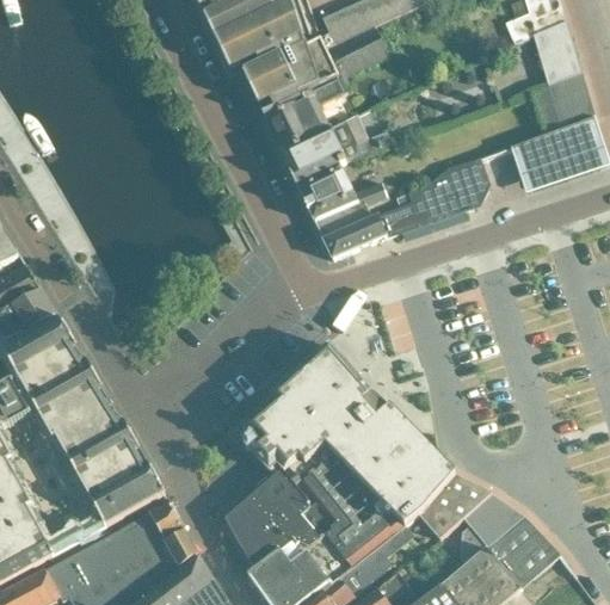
[(196,0),(229,68),(303,34),(291,0),(196,0)]
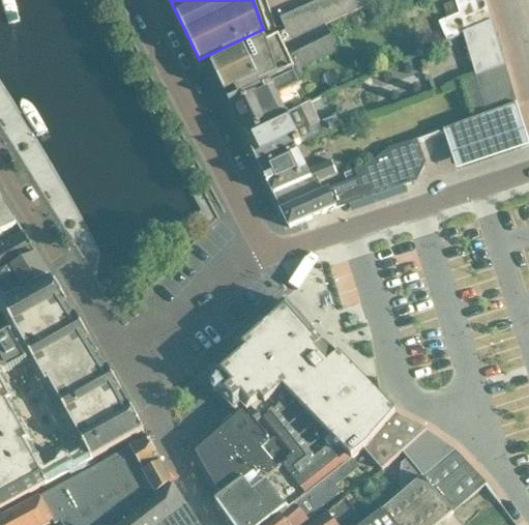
[(313,27),(324,22),(314,0),(312,0),(302,4),(313,27)]
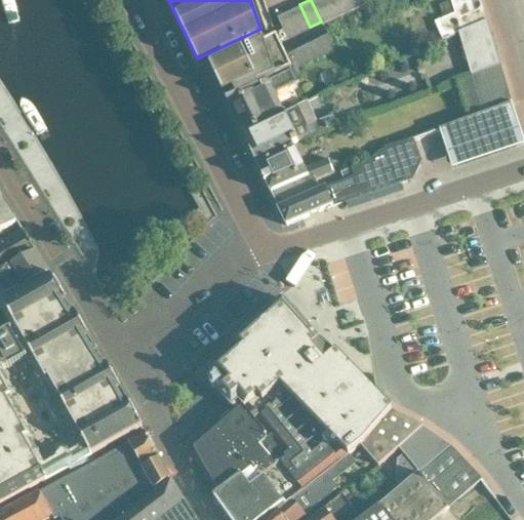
[(321,22),(332,16),(324,0),(311,0),(321,22)]
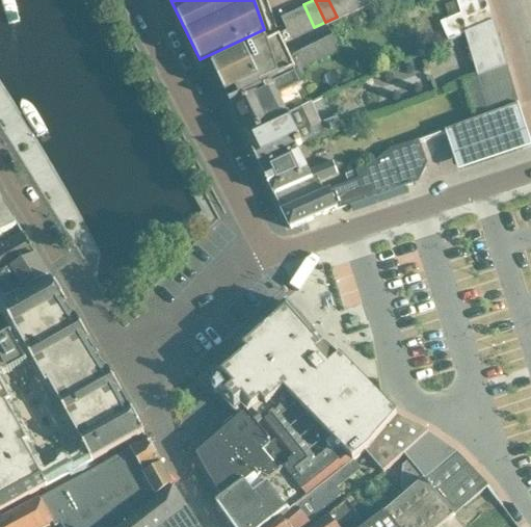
[(328,0),(337,17),(348,11),(343,0),(328,0)]
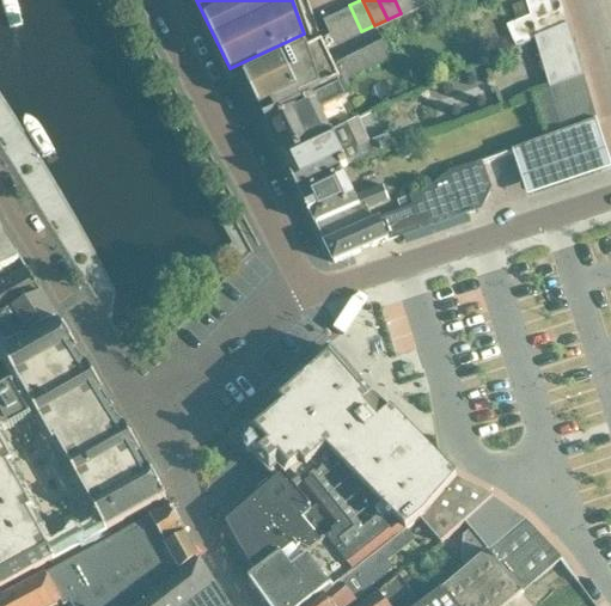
[(395,0),(401,13),(415,7),(411,0),(395,0)]
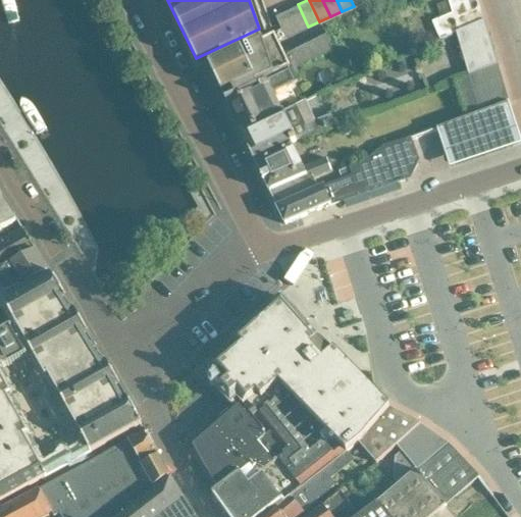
[(434,27),(479,5),(477,0),(461,0),(438,10),(439,14),(431,18),(434,27)]
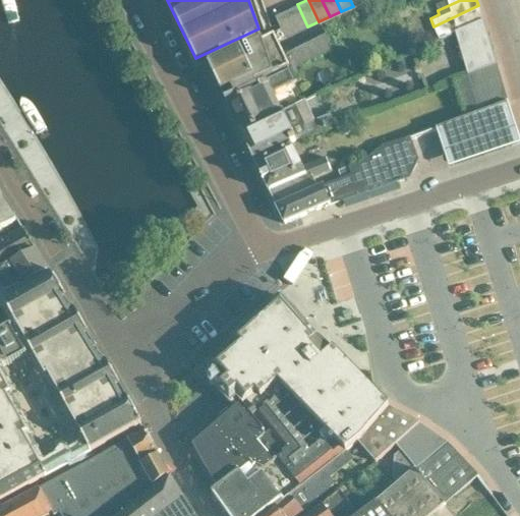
[(438,10),(460,0),(439,0),(434,2),(438,10)]
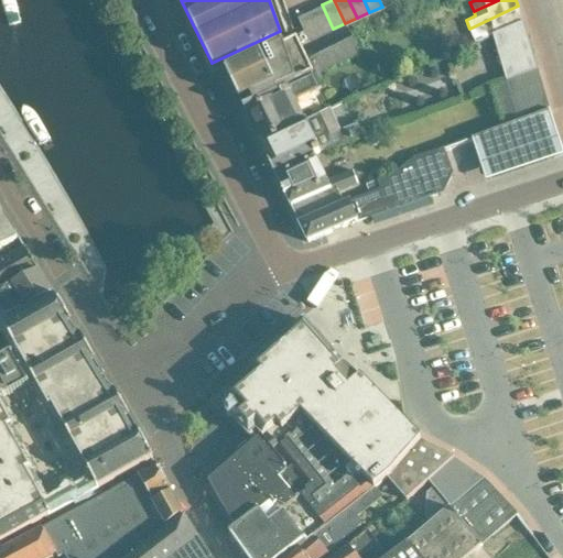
[(321,34),(333,29),(322,4),(310,10),(321,34)]
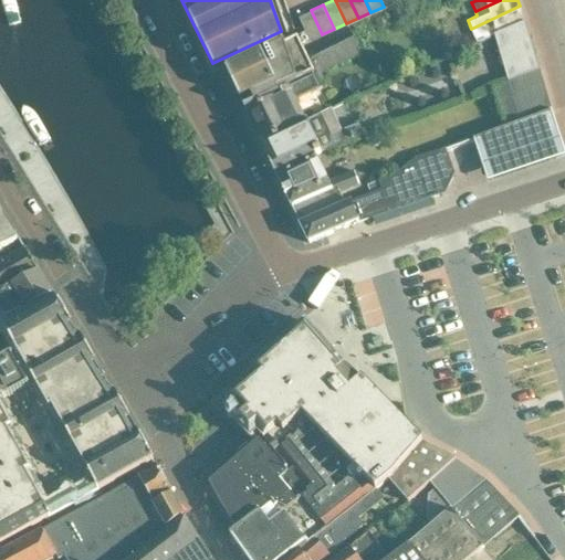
[(494,33),(524,19),(520,6),(471,29),(475,38),(494,33)]
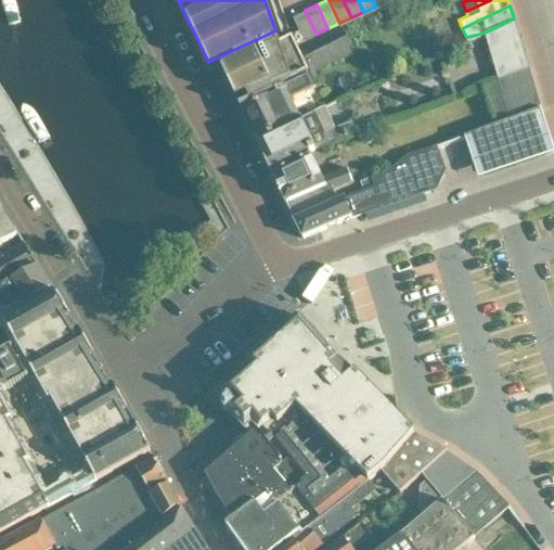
[(303,39),(316,34),(305,10),(293,15),(303,39)]
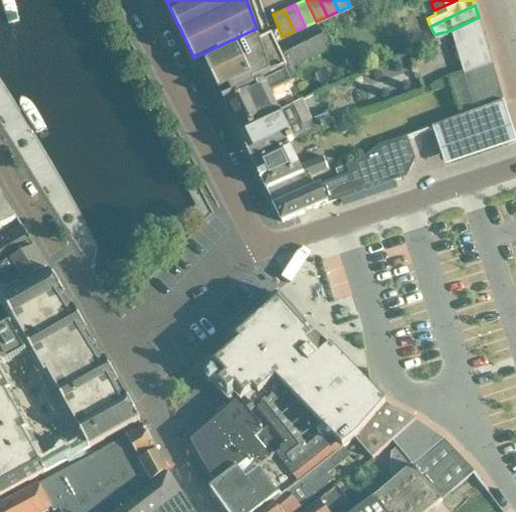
[(462,72),(492,61),(479,17),(451,30),(462,72)]
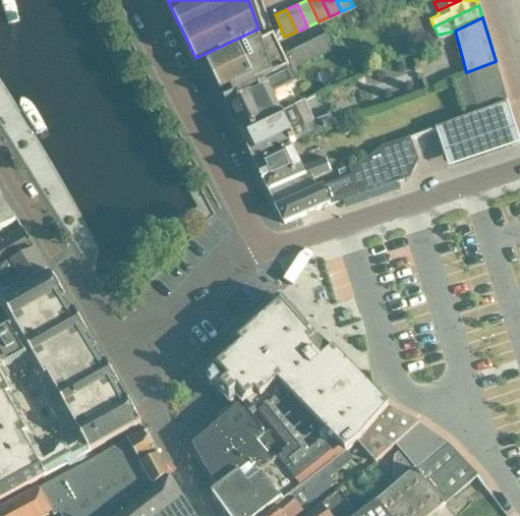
[(279,41),(291,65),(331,46),(319,21),(279,41)]
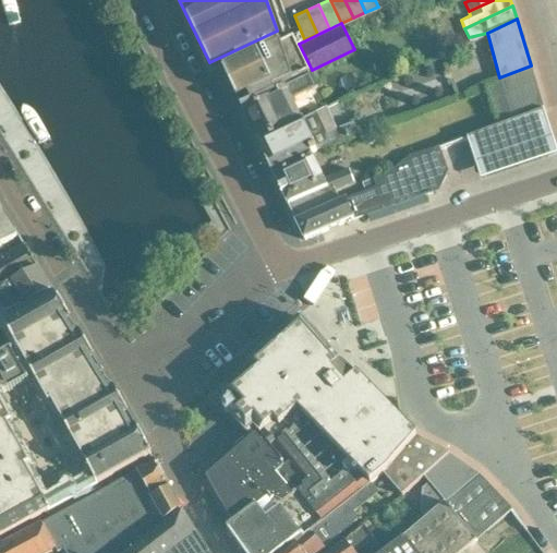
[(275,87),(311,71),(292,33),(221,67),(242,107),(277,91),(275,87)]
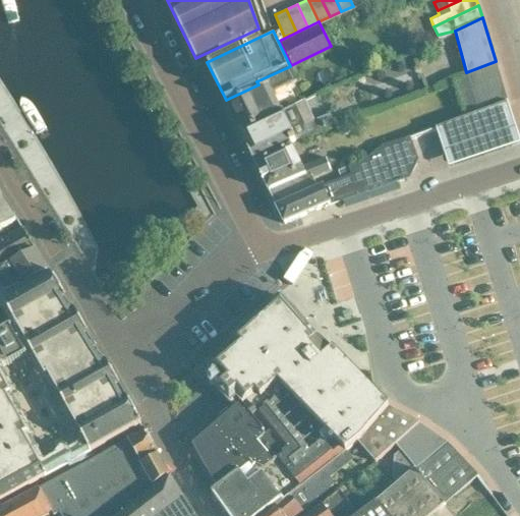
[(496,61),(466,72),(466,73),(453,78),(466,116),(508,101),(496,61)]
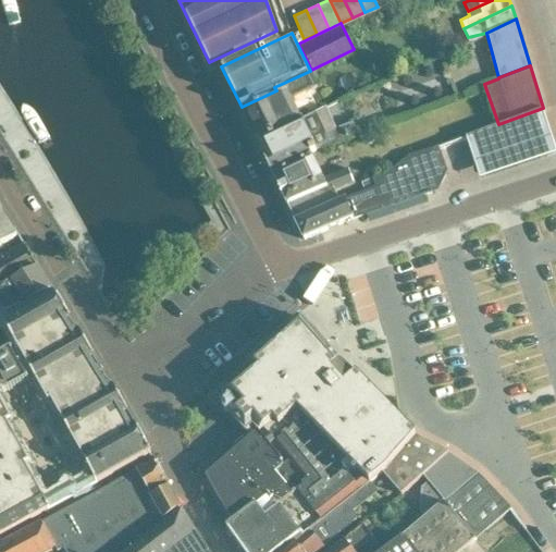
[(316,85),(310,73),(310,72),(310,71),(274,87),(276,90),(242,107),(256,137),(300,117),(292,96),(316,85)]
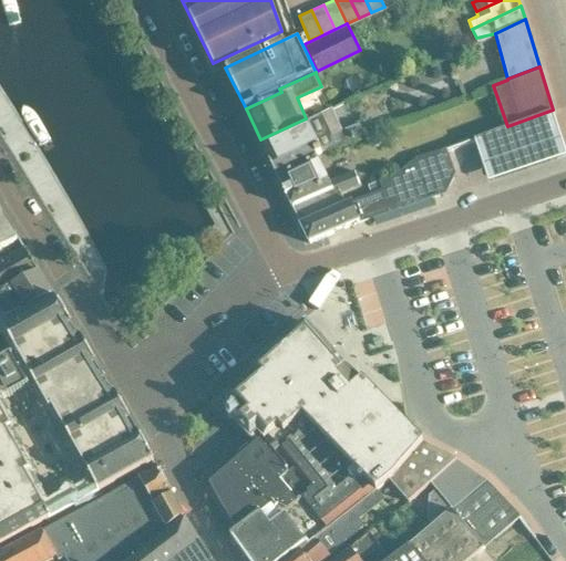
[(345,95),(331,103),(343,125),(358,117),(345,95)]
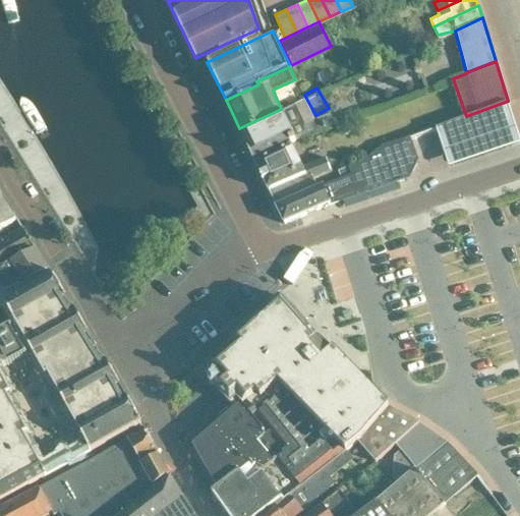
[(252,157),(289,139),(334,122),(330,112),(313,118),(304,98),(281,109),(239,128),(252,157)]
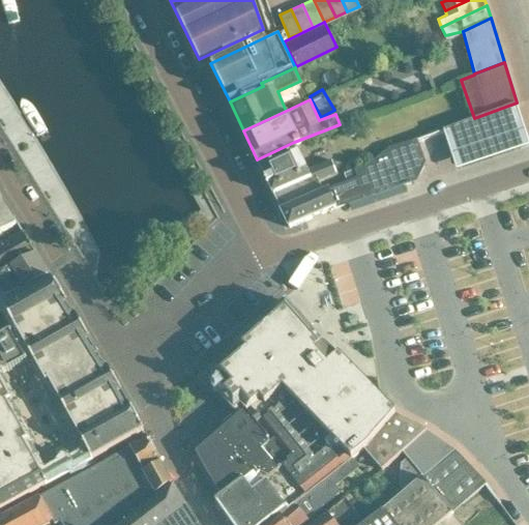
[(528,141),(517,103),(474,118),(444,126),(457,165),(528,141)]
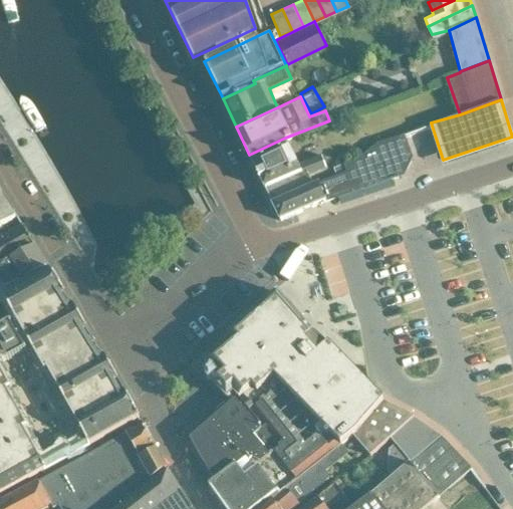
[(311,183),(271,201),(280,218),(325,199),(398,175),(397,171),(401,169),(408,156),(401,134),(374,143),(358,157),(333,166),(336,173),(311,183)]
